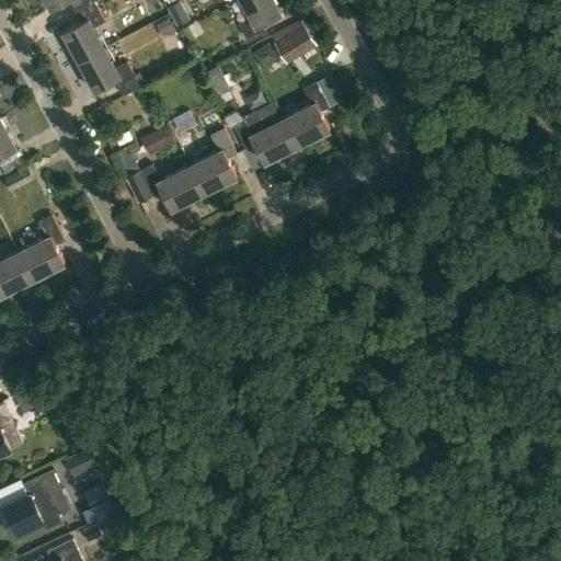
[(64,0),(70,0),(76,10),(91,0),(46,0),(50,8),(64,0)]
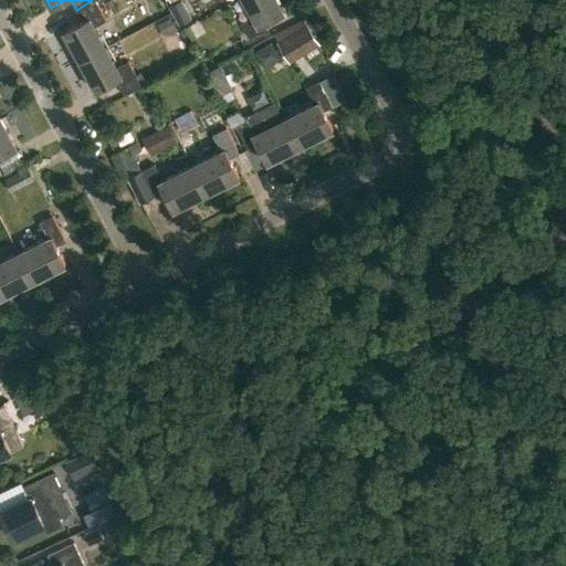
[(64,31),(80,61),(105,46),(94,25),(106,19),(95,0),(92,0),(76,10),(83,21),(64,31)]
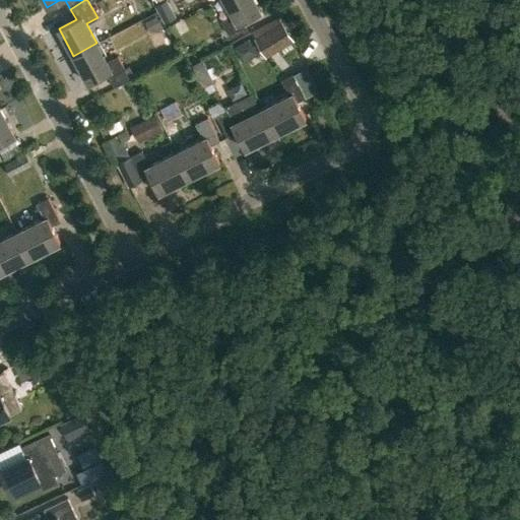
[(161,0),(152,5),(161,23),(174,17),(165,0),(161,0)]
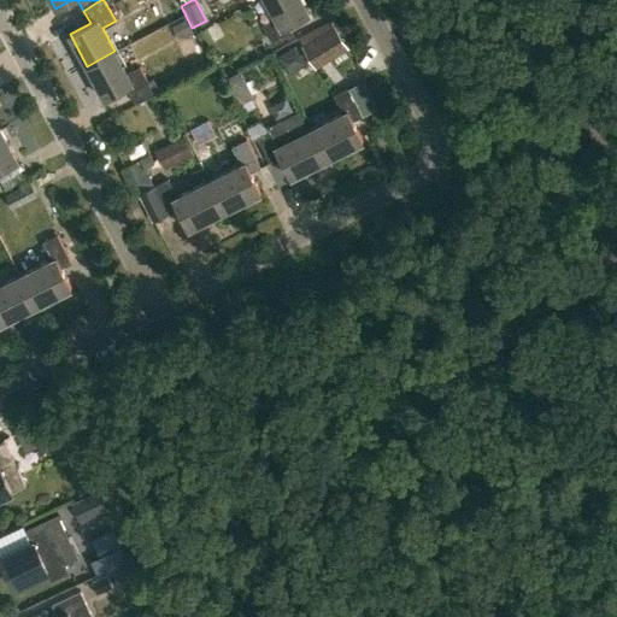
[(265,25),(272,40),(291,30),(287,24),(307,12),(300,0),(268,0),(278,18),(265,25)]
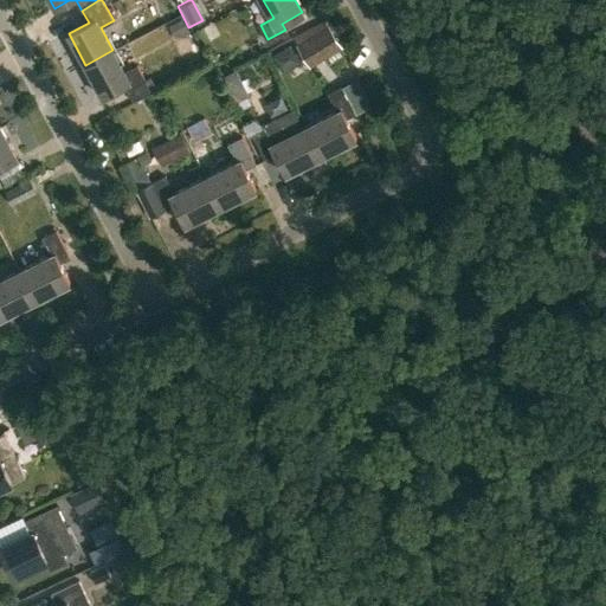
[(186,30),(179,15),(165,24),(172,37),(186,30)]
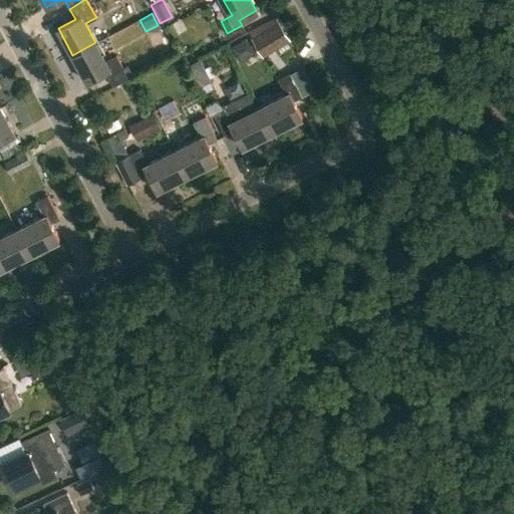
[(252,38),(262,53),(289,36),(279,21),(252,38)]
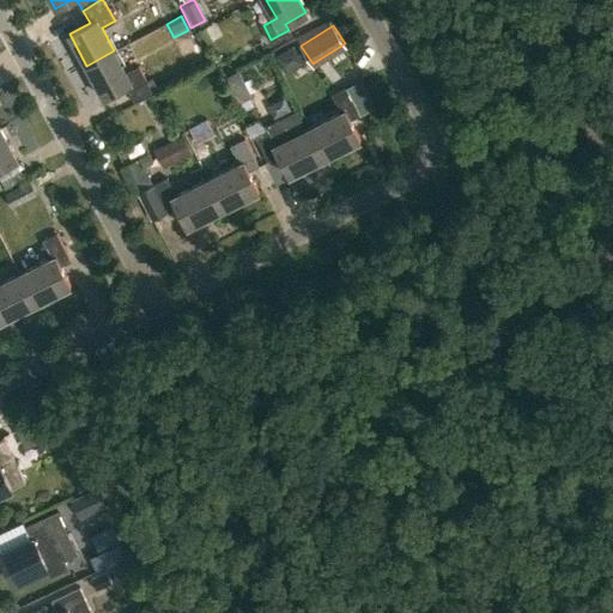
[(125,85),(134,103),(157,90),(144,64),(127,73),(114,50),(86,66),(103,97),(125,85)]
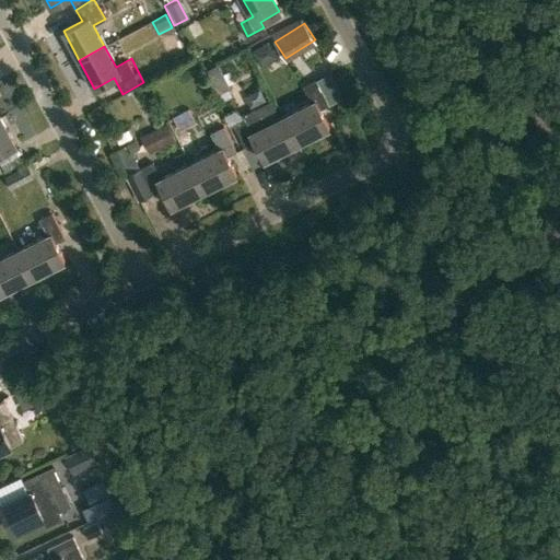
[(221,70),(207,77),(216,93),(230,86),(221,70)]
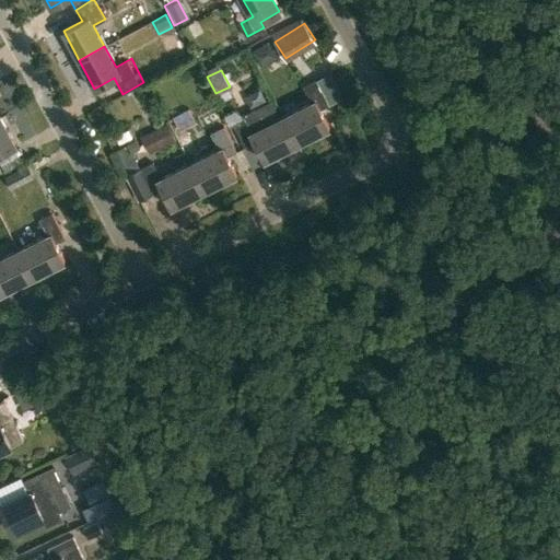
[(284,115),(298,142),(331,125),(323,107),(330,104),(317,79),(304,85),(312,101),(284,115)]
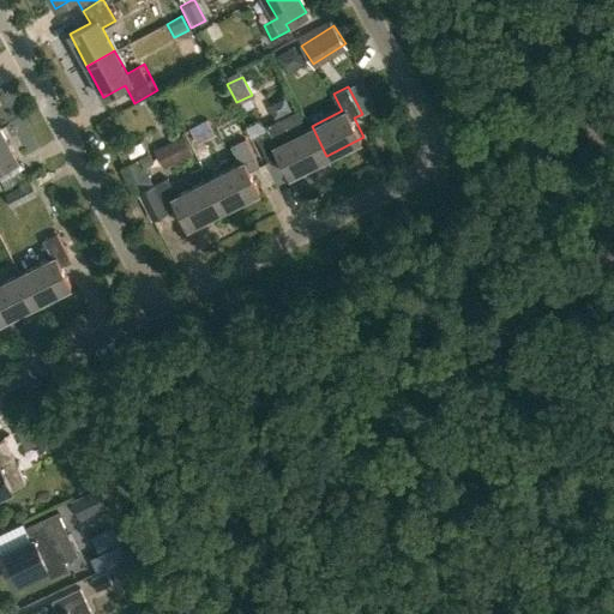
[(199,149),(222,140),(216,124),(193,132),(199,149)]
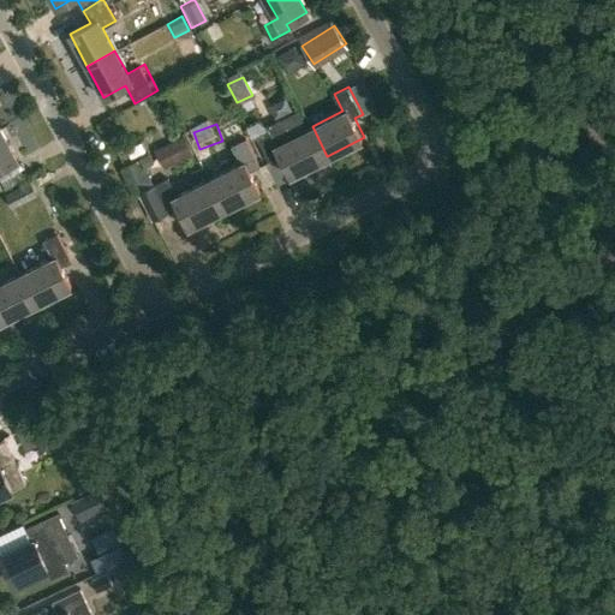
[(280,155),(290,174),(327,156),(311,126),(279,143),(270,126),(257,133),(272,160),(280,155)]
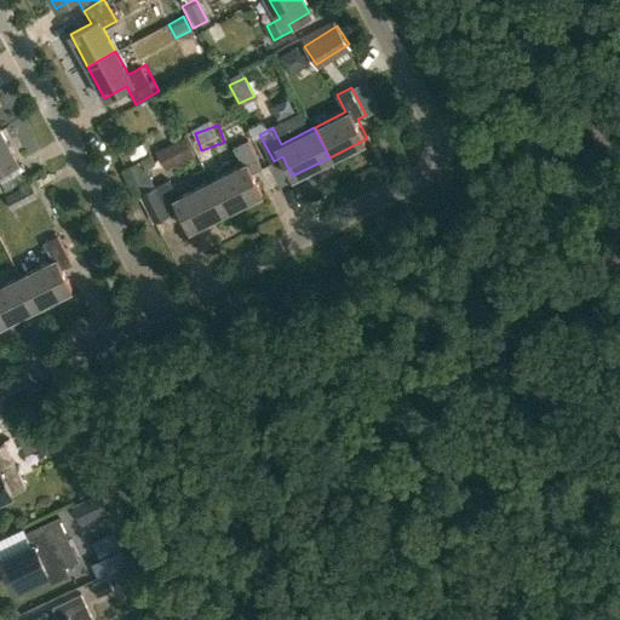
[(0,170),(17,161),(0,130),(0,170)]
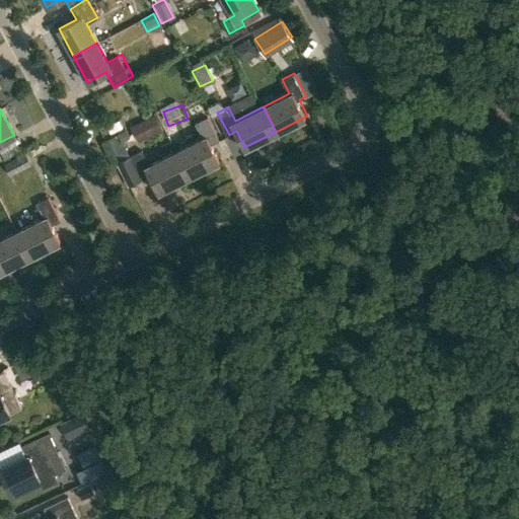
[(137,127),(145,147),(171,137),(163,117),(137,127)]
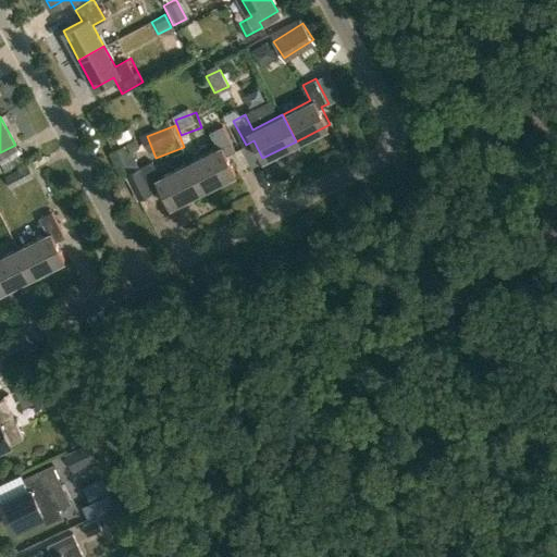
[(189,162),(202,188),(235,172),(226,155),(235,150),(223,125),(210,132),(218,147),(189,162)]
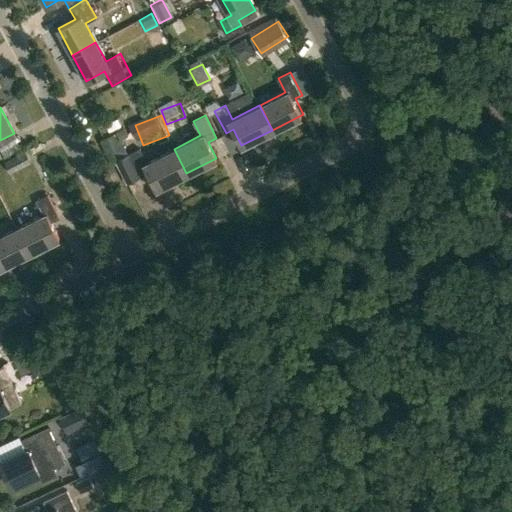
[(148,172),(156,189),(186,173),(174,149),(147,162),(140,148),(116,160),(128,183),(148,172)]
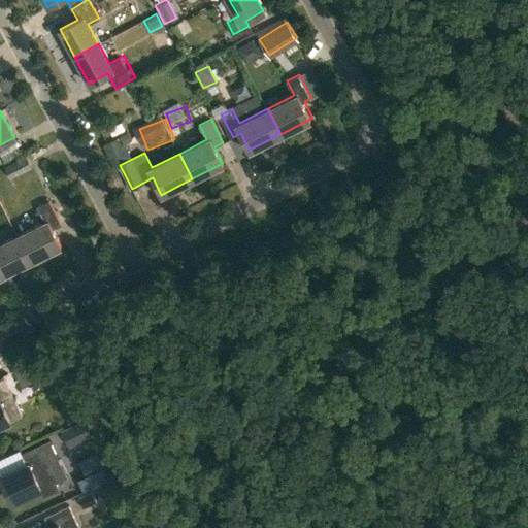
[(3,165),(9,177),(32,166),(25,154),(3,165)]
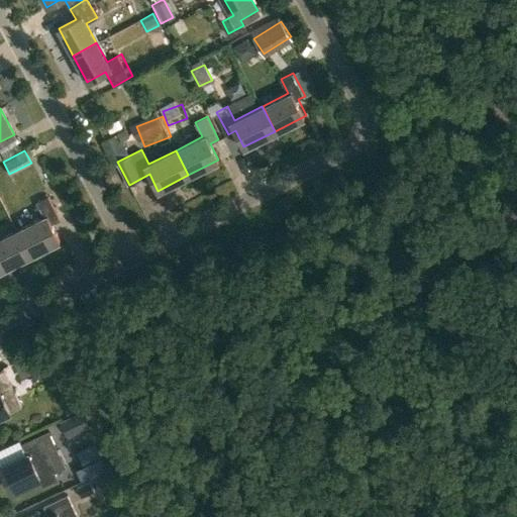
[(16,231),(29,255),(60,240),(52,223),(59,219),(47,197),(36,203),(43,217),(16,231)]
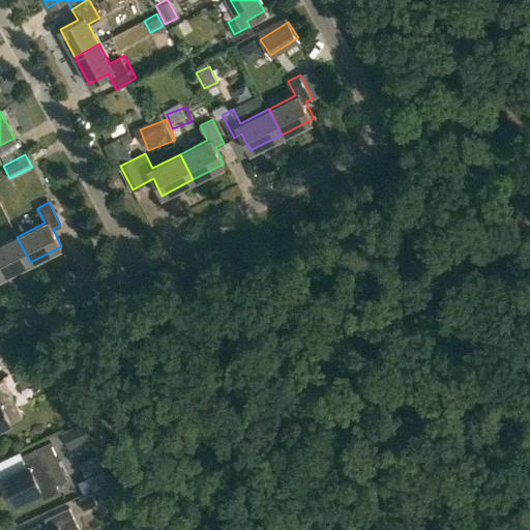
[(0,276),(30,262),(17,237),(0,244),(0,276)]
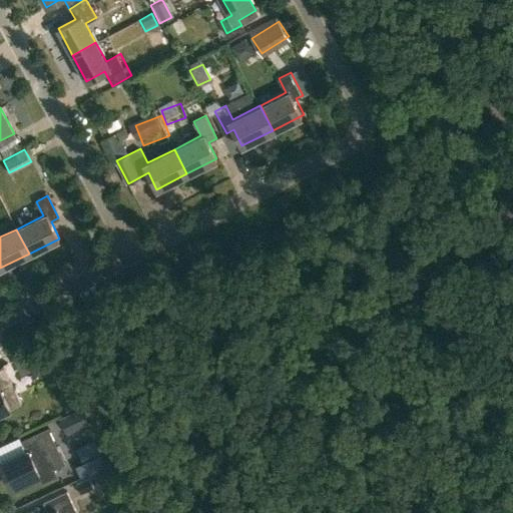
[(22,374),(37,367),(30,353),(15,360),(22,374)]
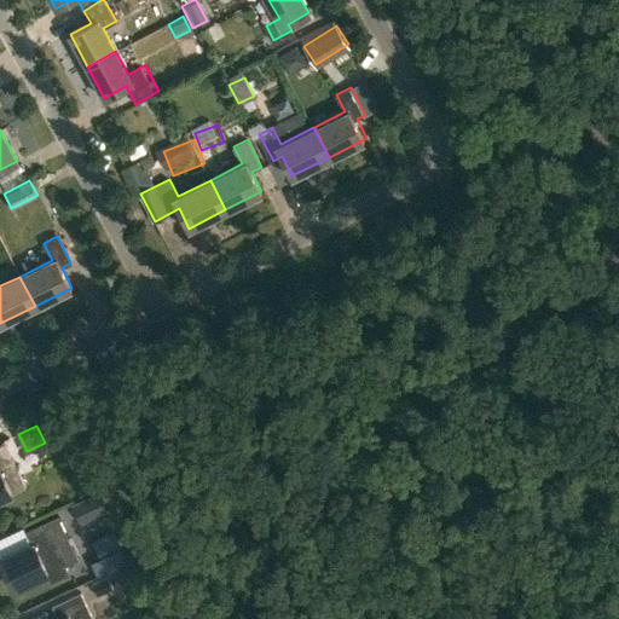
[(0,498),(25,487),(4,441),(0,443),(0,498)]
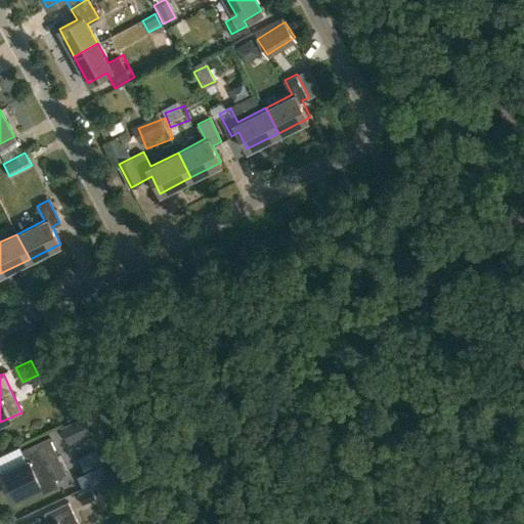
[(61,428),(69,443),(90,433),(83,418),(61,428)]
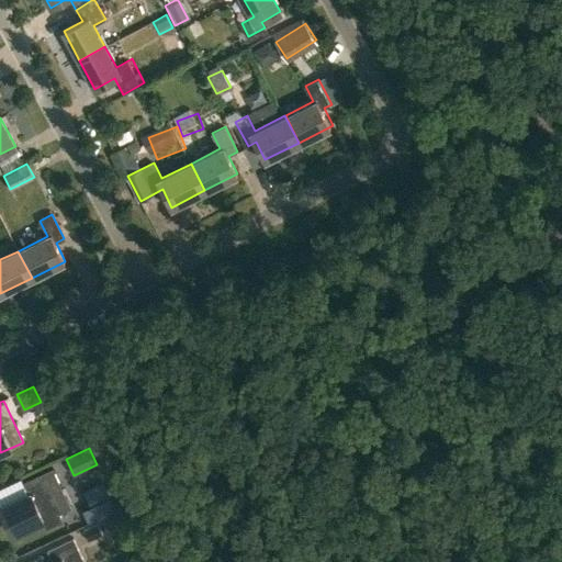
[(62,520),(49,495),(55,493),(46,472),(24,483),(30,494),(0,507),(0,510),(11,534),(42,519),(45,528),(62,520)]
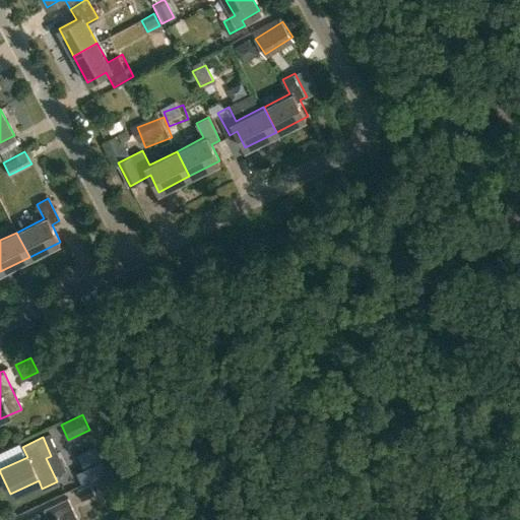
[(76,472),(82,483),(107,472),(102,461),(76,472)]
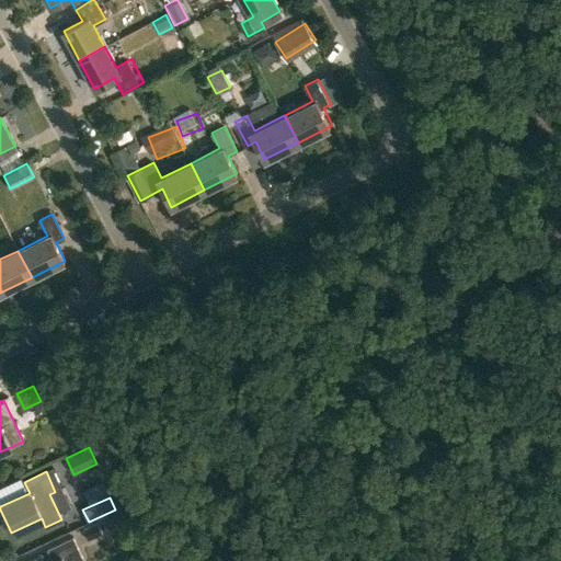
[(96,521),(82,527),(88,539),(102,533),(96,521)]
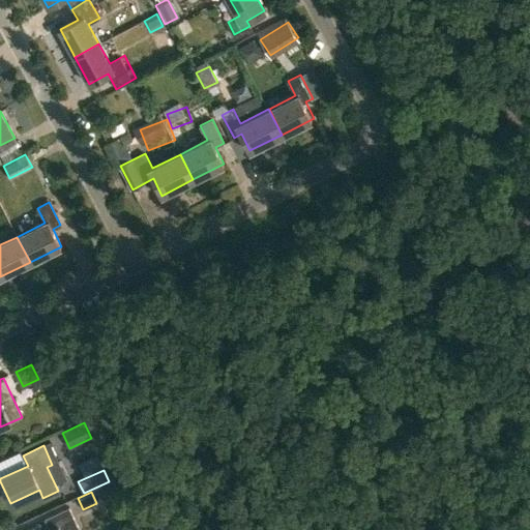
[(75,529),(79,529),(68,507),(45,519),(50,529),(48,529),(75,529)]
